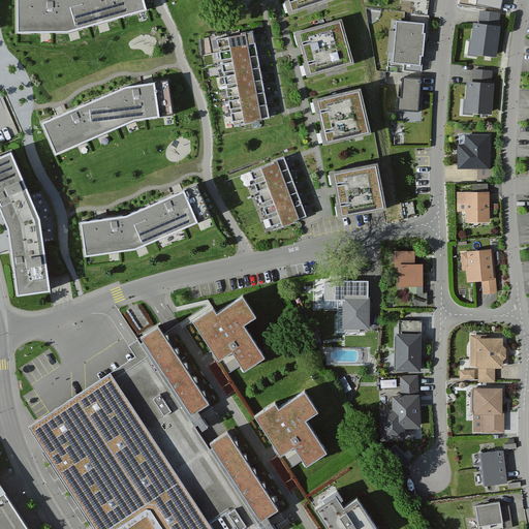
[(17,0),(18,33),(70,33),(146,11),(142,0),(17,0)]
